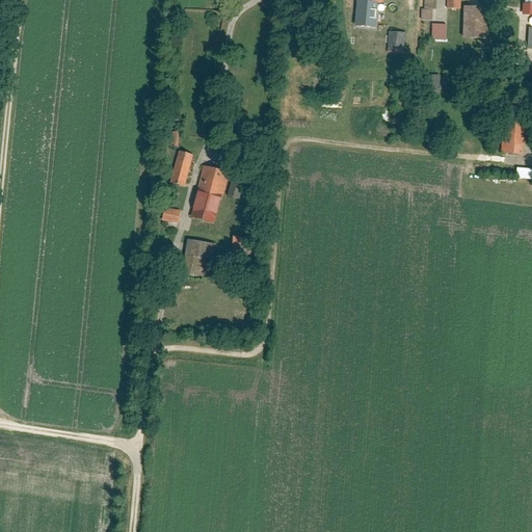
[(437,10),(437,0),(424,0),(424,9),(433,10),(437,10)]
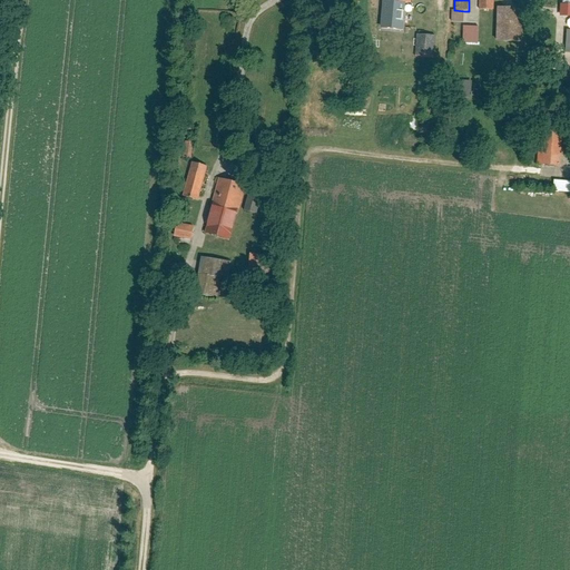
[(494,0),(479,0),(479,10),(494,10),(494,0)]
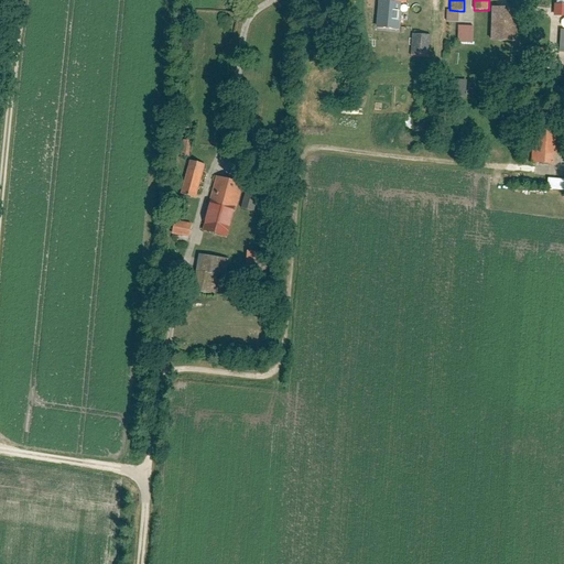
[(519,9),(492,8),(491,41),(518,42),(519,9)]
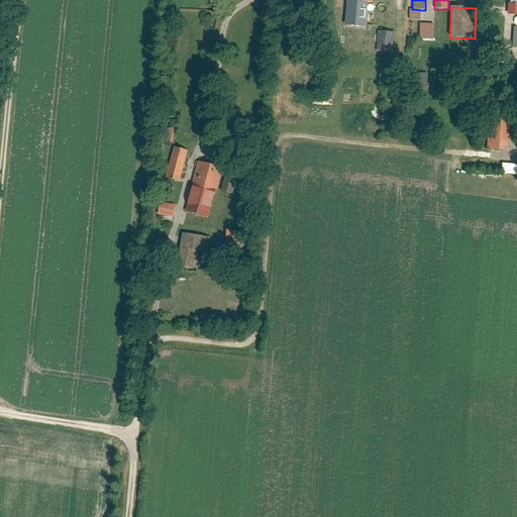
[(412,9),(410,9),(410,20),(421,20),(421,10),(412,9)]
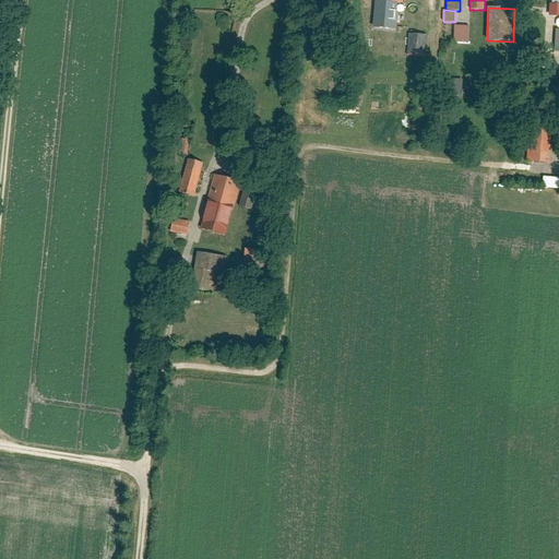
[(421,45),(421,26),(408,25),(408,45),(421,45)]
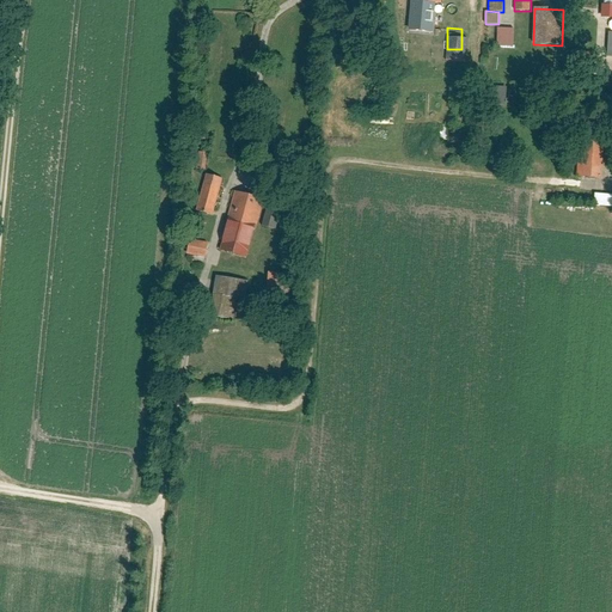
[(514,29),(497,29),(497,47),(514,47),(514,29)]
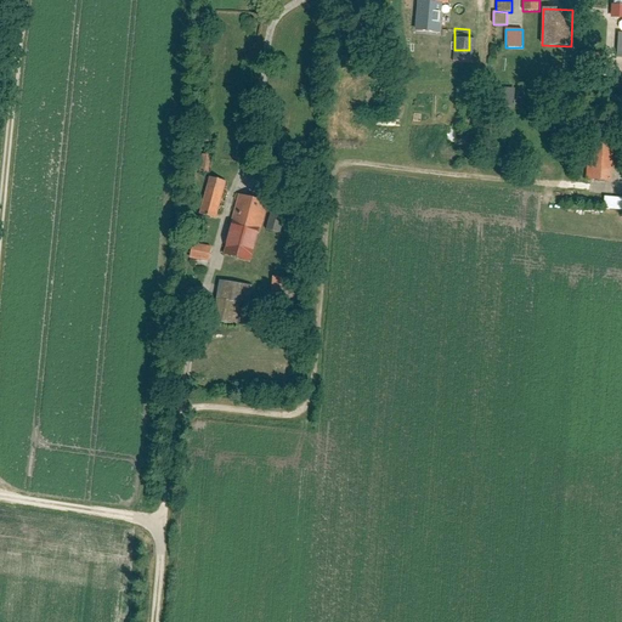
[(587,69),(605,68),(604,52),(586,54),(587,69)]
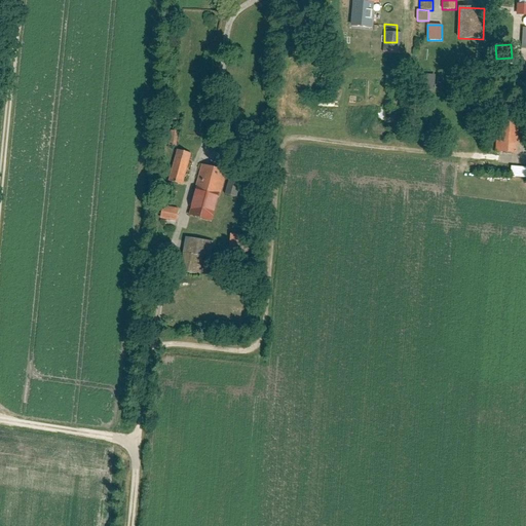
[(518,154),(520,114),(498,113),(495,152),(518,154)]
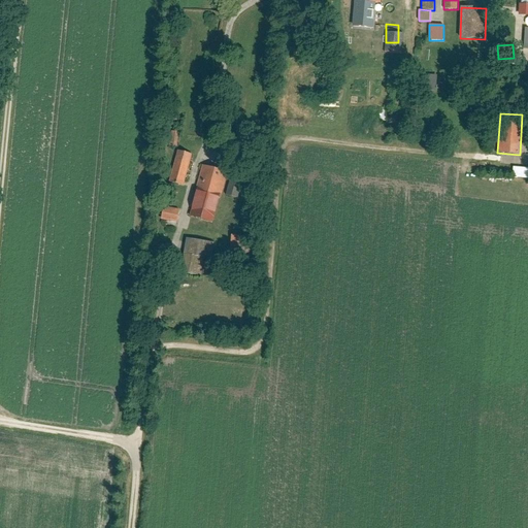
[(176,147),(179,133),(170,131),(168,145),(176,147)]
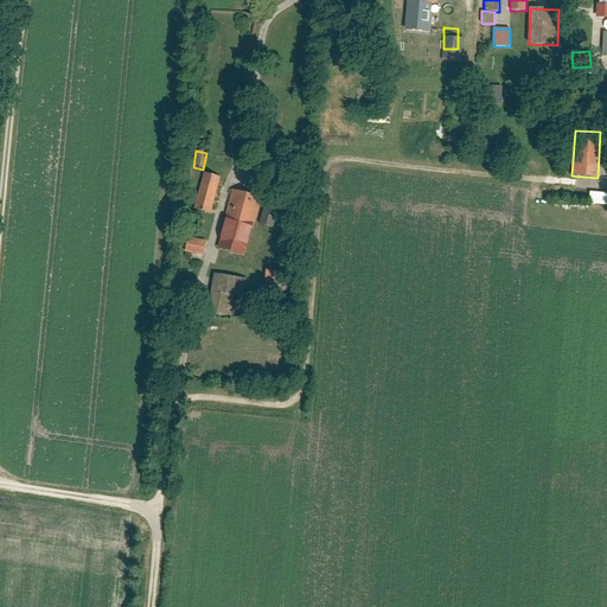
[(222,179),(204,173),(193,210),(211,215),(222,179)]
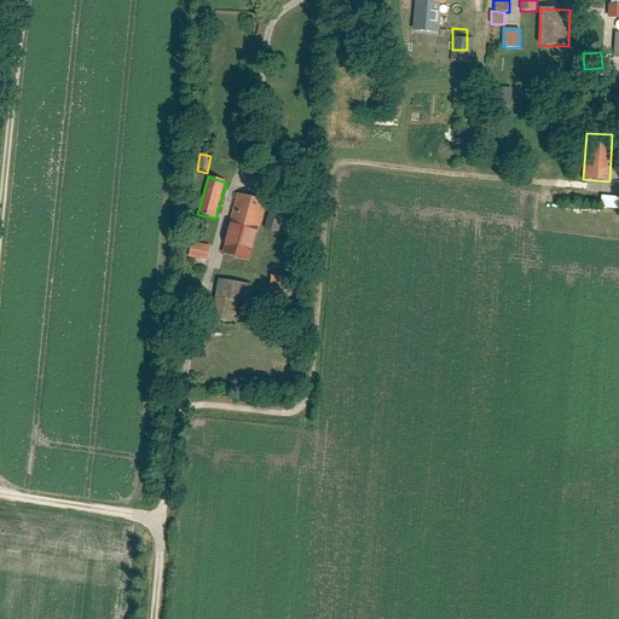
[(249,261),(259,229),(265,208),(266,202),(238,195),(221,253),(249,261)]
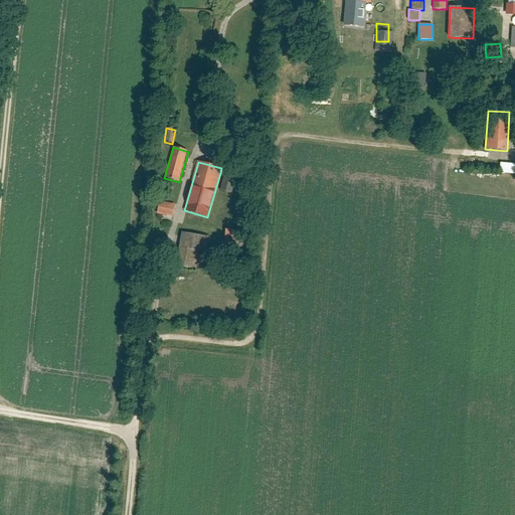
[(514,164),(501,163),(500,173),(514,174),(514,164)]
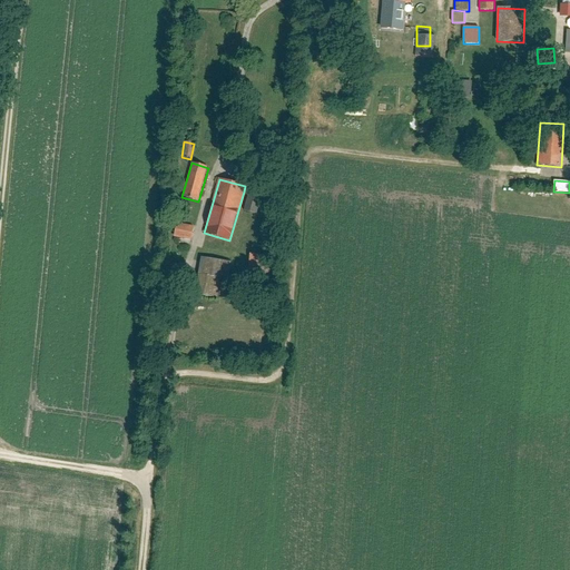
[(255,215),(261,196),(244,192),(238,210),(255,215)]
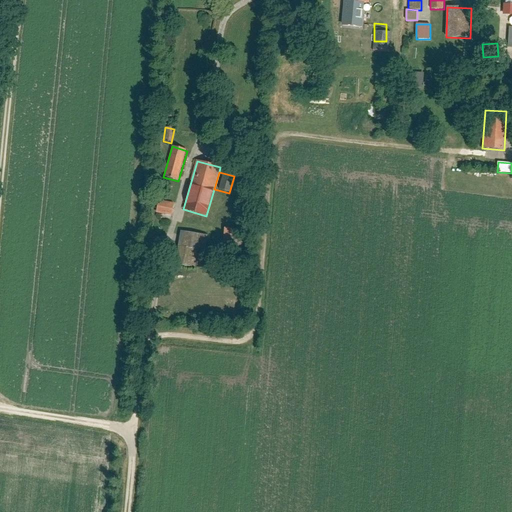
[(172,216),(174,203),(158,200),(156,213),(172,216)]
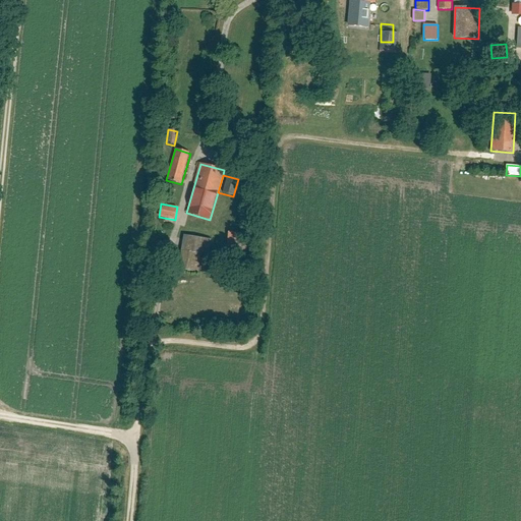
[(248,235),(228,233),(226,250),(247,253),(248,235)]
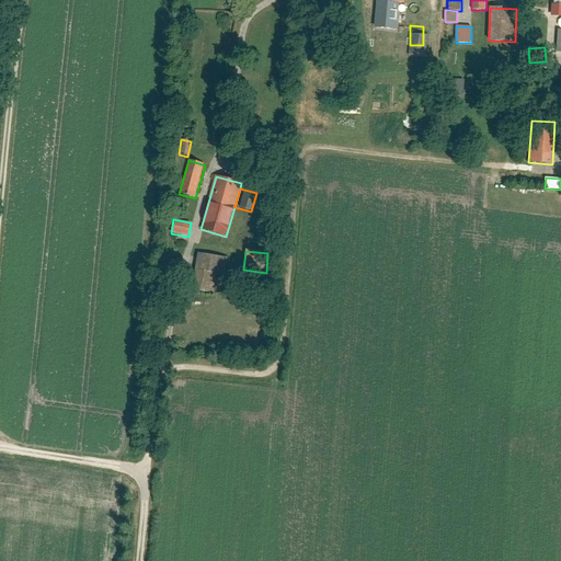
[(228,259),(197,253),(192,290),(214,295),(217,275),(225,276),(228,259)]
